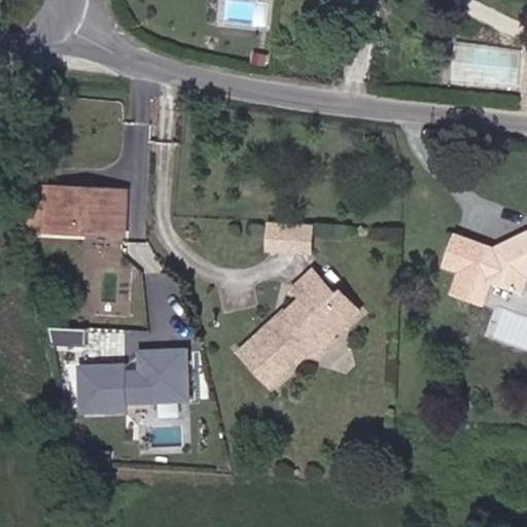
[(457,80),(521,85),(524,46),(459,42),(457,80)]
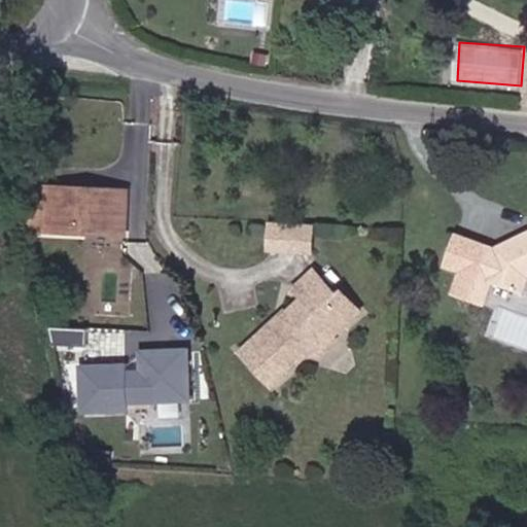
[(49,205),(131,207),(133,177),(53,170),(49,205)]
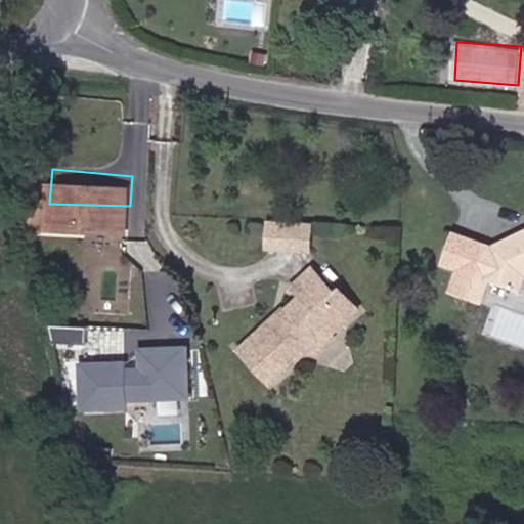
[(48,217),(128,223),(130,206),(49,204),(48,217)]
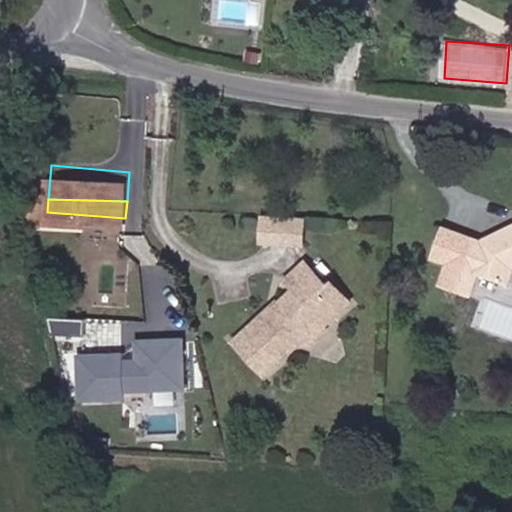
[(310,237),(311,212),(271,209),(270,235),(310,237)]
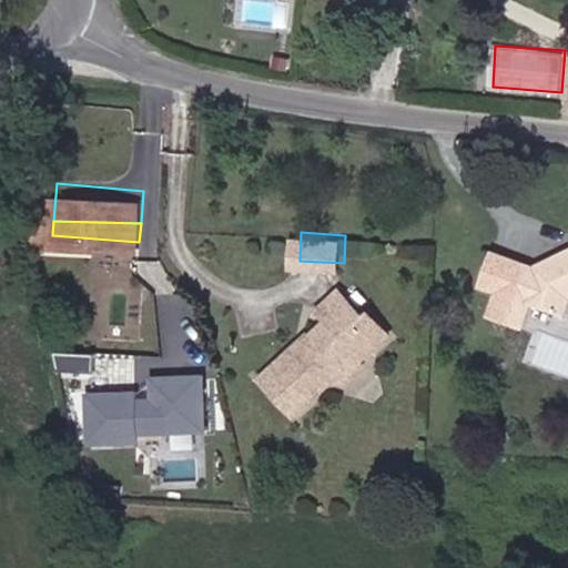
[(505,282),(515,286),(529,256),(500,243),(486,273),(505,282)]
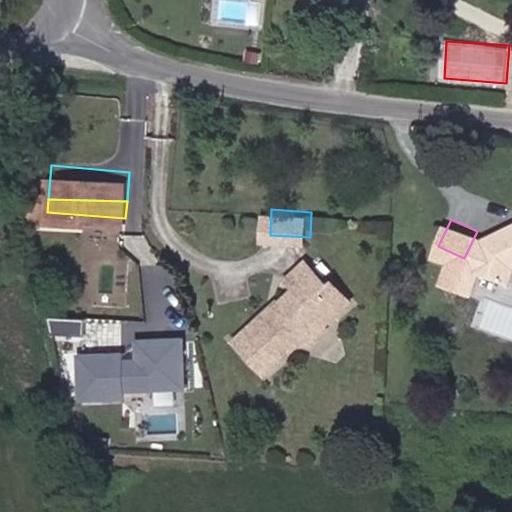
[(455,254),(444,276),(471,289),(482,267),(510,281),(511,276),(511,225),(510,227),(511,231),(506,234),(504,230),(490,236),(490,238),(477,231),(464,258),(455,254)]
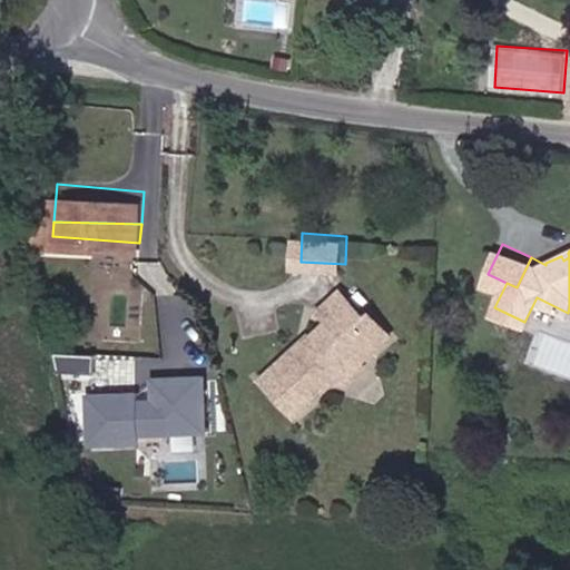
[(308,343),(277,377),(308,409),(340,377),(362,355),(369,360),(390,336),(371,321),(380,311),(346,283),(321,311),(332,321),(316,338),(314,341),(315,342),(311,346),(308,343)]
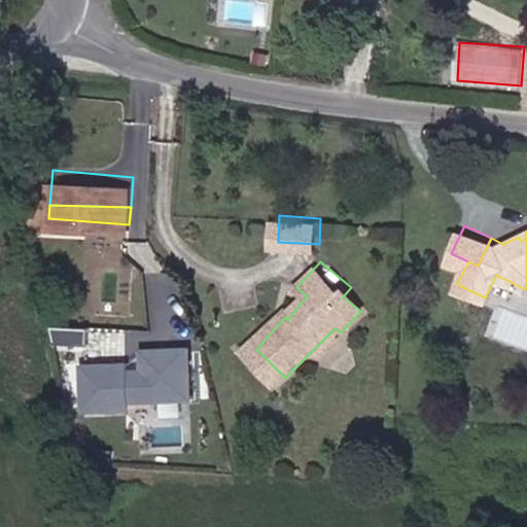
[(360,311),(370,302),(352,286),(351,287),(343,296),(360,311)]
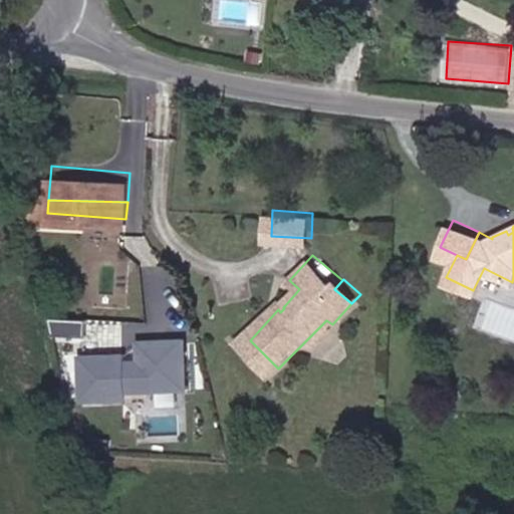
[(306,340),(316,347),(336,326),(332,324),(326,320),(306,340)]
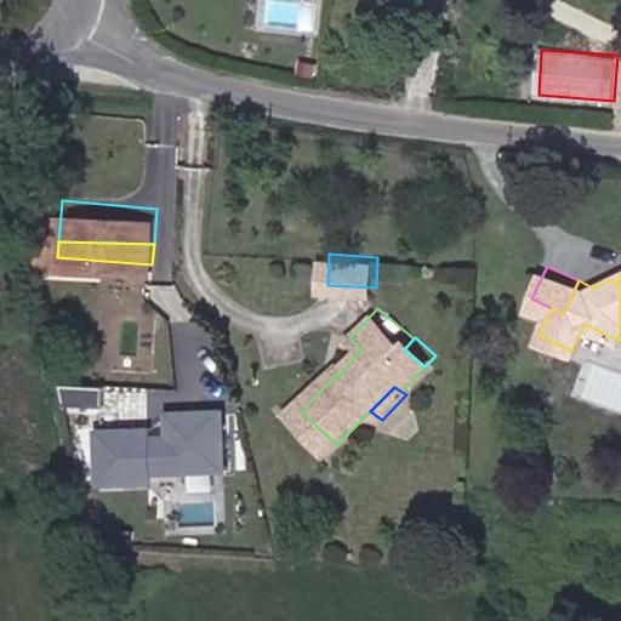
[(163,431),(89,433),(90,490),(149,489),(149,476),(222,473),(220,410),(163,412),(163,431)]
